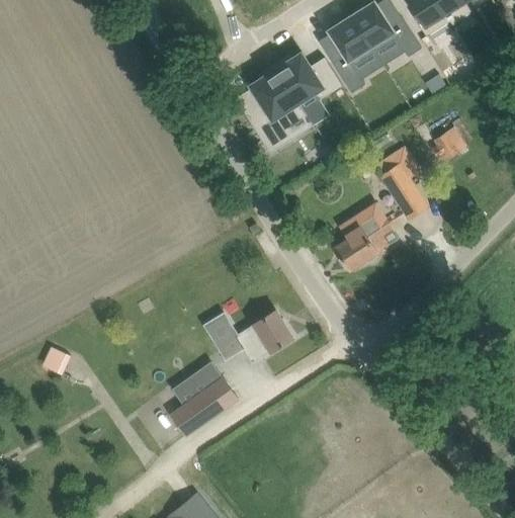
[(373,0),(350,15),(372,51),(395,36),(407,56),(420,48),(400,16),(389,24),(373,0)]
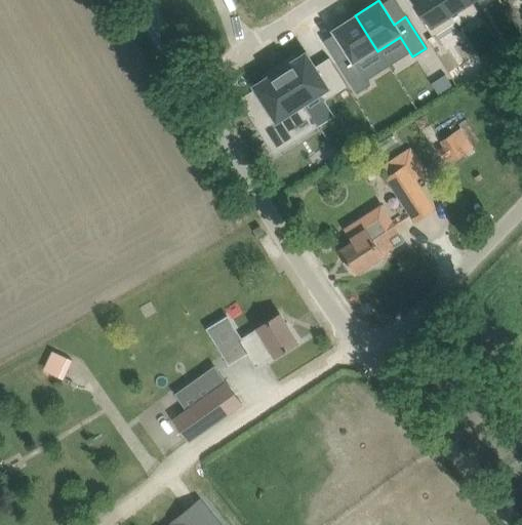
[(440,0),(411,0),(429,27),(449,14),(440,0)]
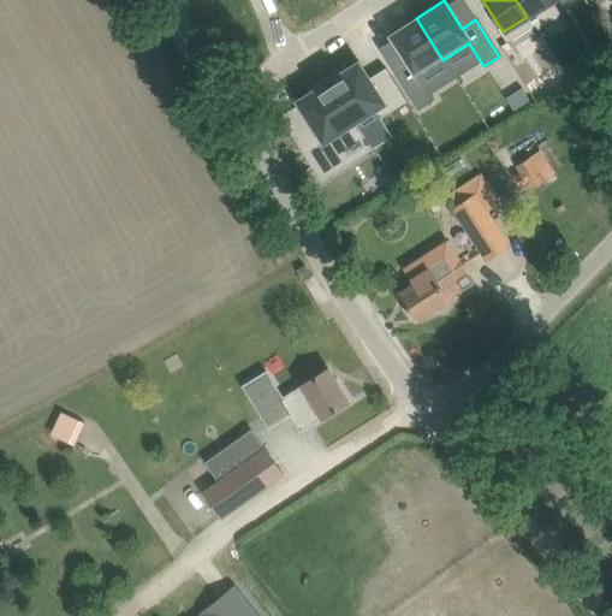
[(550,0),(516,0),(527,17),(551,1),(550,0)]
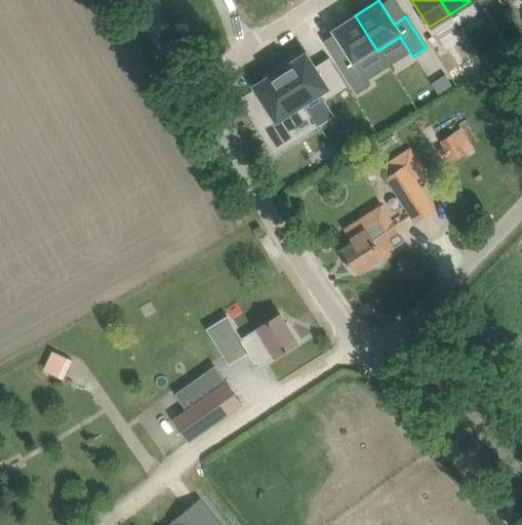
[(355,15),(331,30),(347,54),(334,62),(354,93),(367,84),(356,66),(377,51),(355,15)]
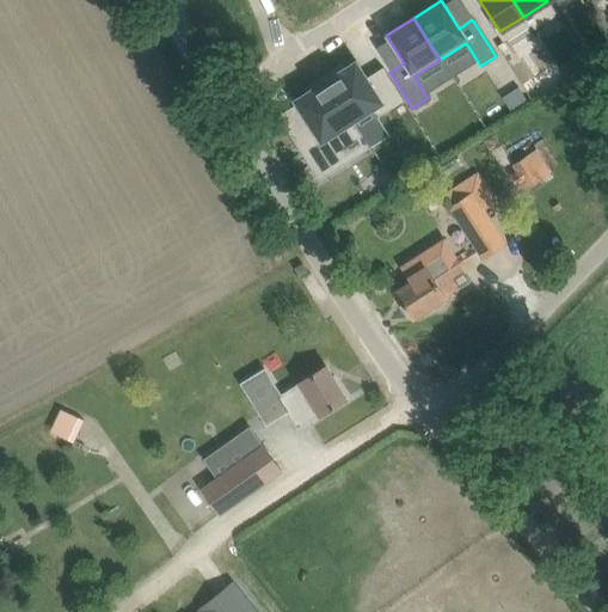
[(323,75),(351,121),(369,109),(374,117),(401,101),(381,67),(364,78),(354,61),(343,68),(341,63),(323,75)]
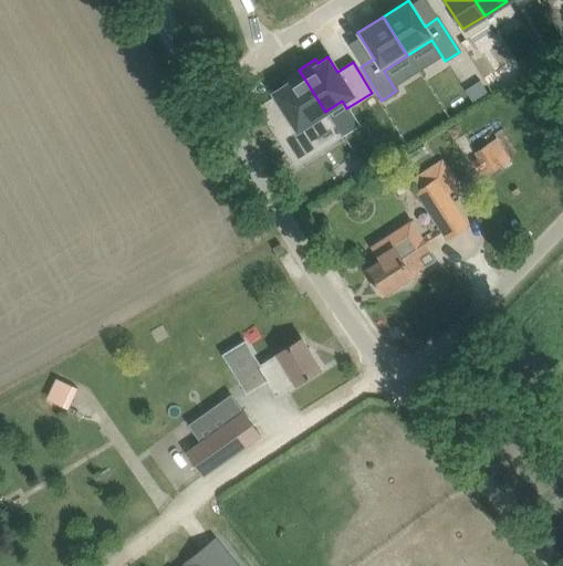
[(325,112),(299,70),(281,81),(284,84),(271,92),(287,116),(271,127),(294,164),(316,150),(308,136),(331,121),(325,112)]
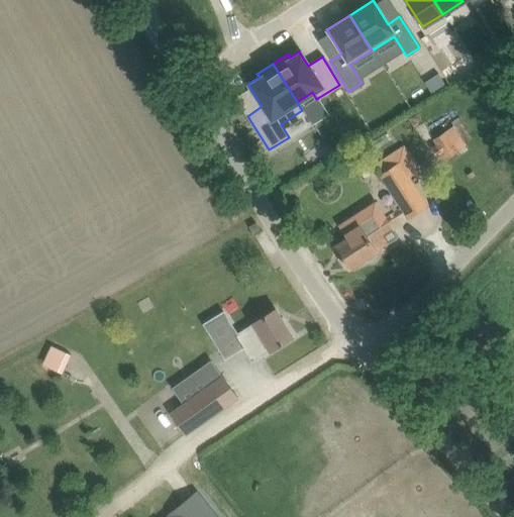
[(444,84),(438,73),(424,82),(430,92),(444,84)]
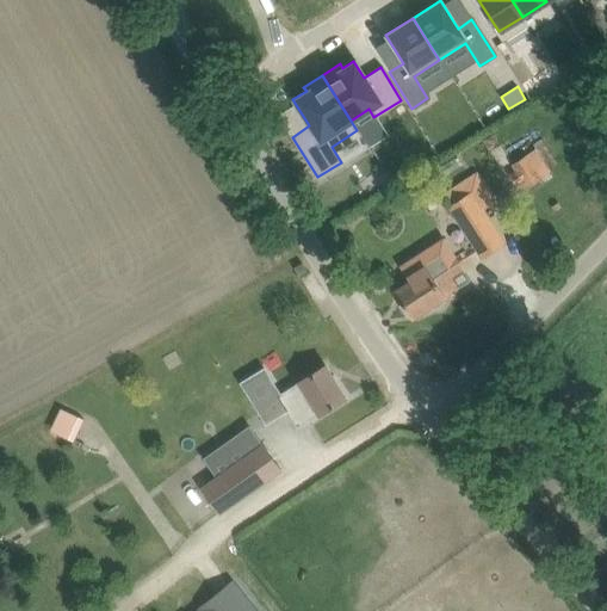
[(512,165),(514,168),(506,173),(514,185),(521,180),(524,184),(545,171),(533,152),(512,165)]
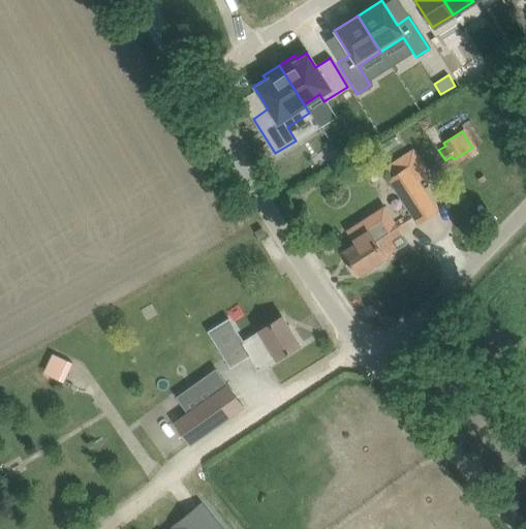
[(384,165),(391,177),(388,179),(415,222),(435,210),(415,180),(427,173),(411,148),(384,165)]
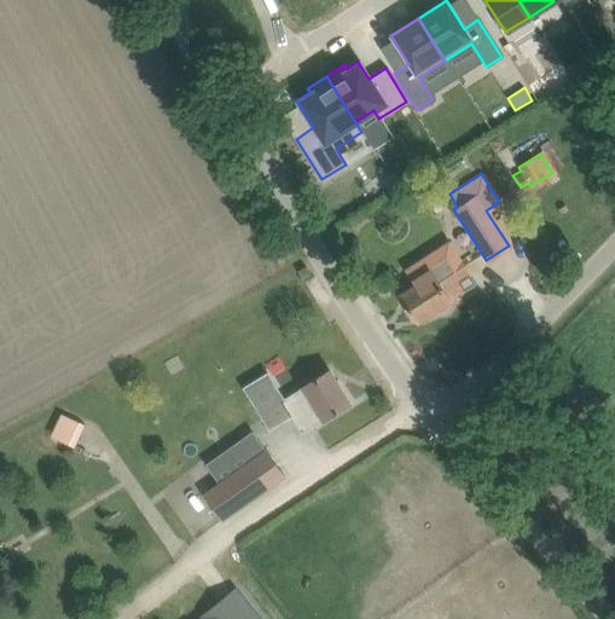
[(447,299),(460,290),(454,281),(466,272),(457,258),(433,273),(427,262),(407,276),(413,285),(399,295),(406,307),(404,308),(410,319),(413,318),(416,322),(434,310),(436,313),(447,306),(446,302),(448,300),(447,299)]
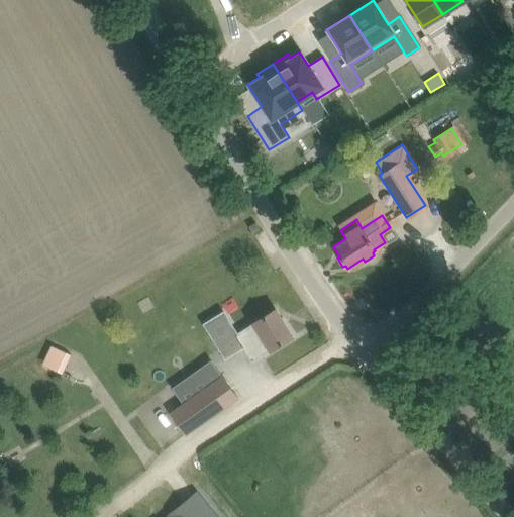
[(274,309),(232,334),(249,362),(269,349),(269,350),(291,336),(274,309)]
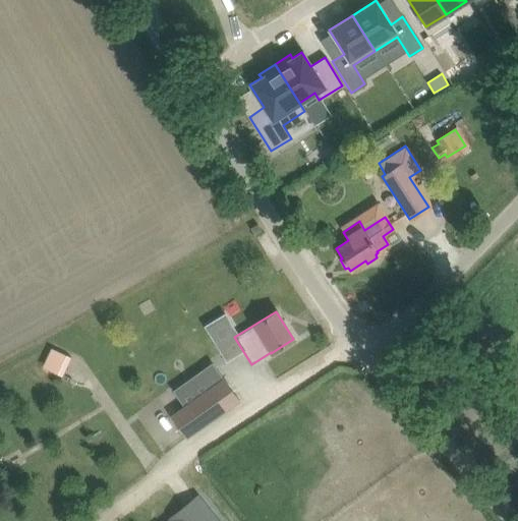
[(70,357),(52,349),(43,368),(61,377),(70,357)]
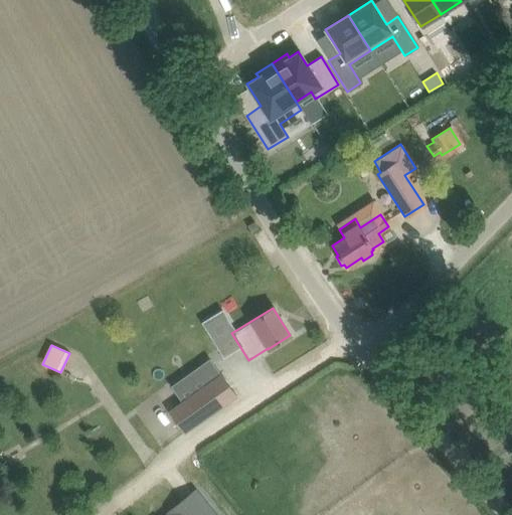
[(185,435),(237,398),(224,379),(172,415),(185,435)]
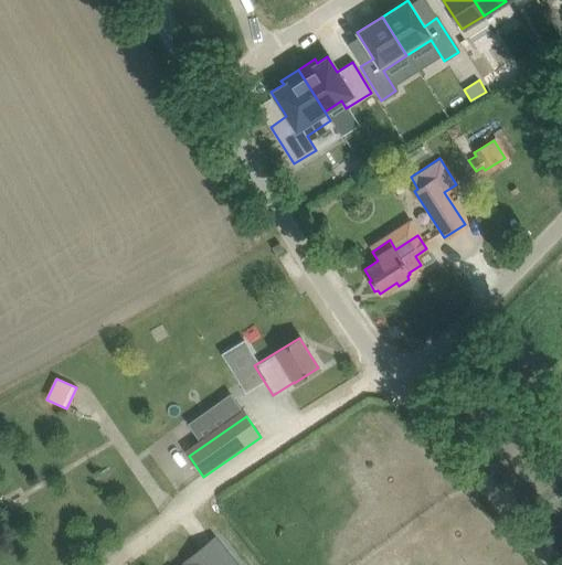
[(233,564),(213,540),(186,562),(181,564),(233,564)]
